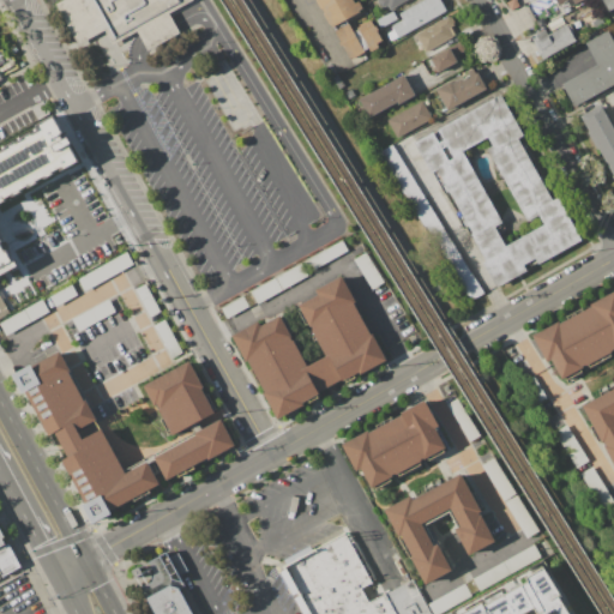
[(198,2),(196,0),(66,0),(58,5),(79,43),(100,31),(109,26),(118,42),(138,31),(154,23),(170,14),(198,2)]
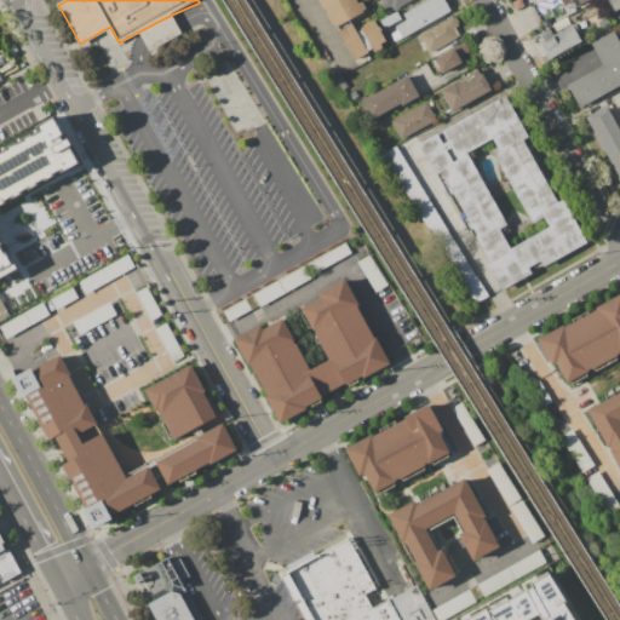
[(356,0),(359,3),(362,1),(367,9),(334,27),(327,13),(328,13),(326,9),(323,9),(319,0),(356,0)]
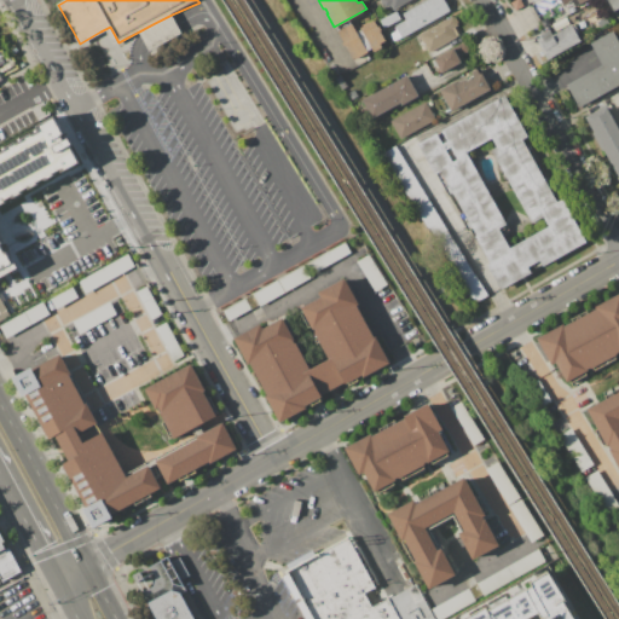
[(380,0),(411,0),(393,10),(391,5),(385,9),(380,0)]
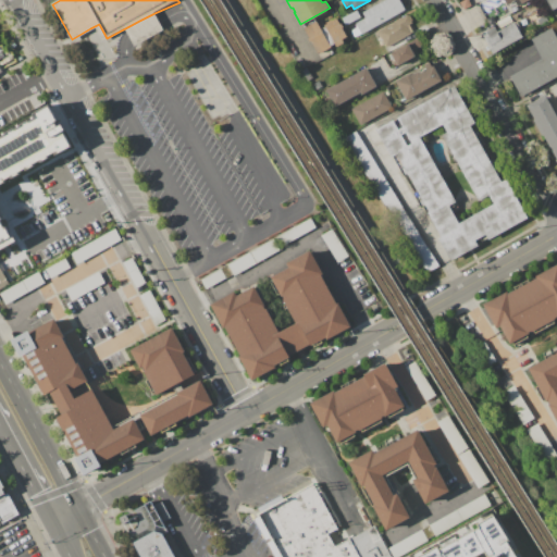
[(363,12),(385,0),(400,0),(406,10),(355,37),(351,29),(358,26),(356,22),(366,17),(363,12)]
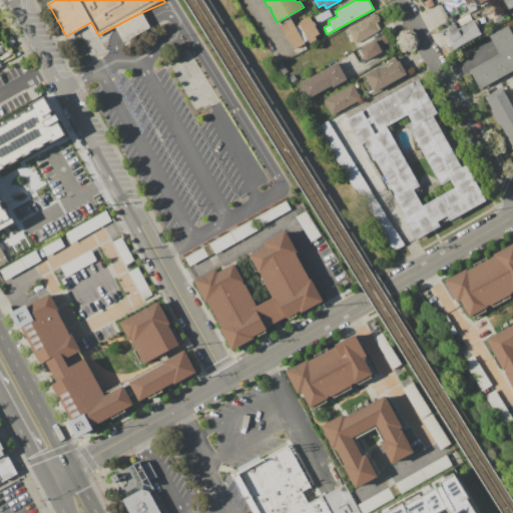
[(502,0),(512,0),(512,6),(508,9),(502,0)]
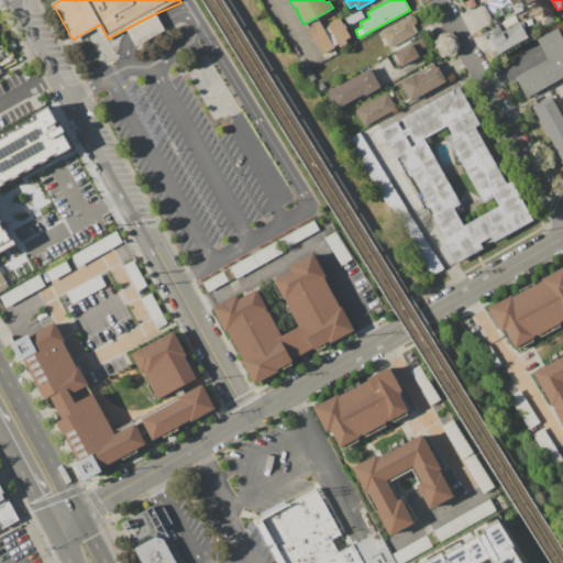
[(345,19),(361,10),(364,17),(349,24),(345,19)]
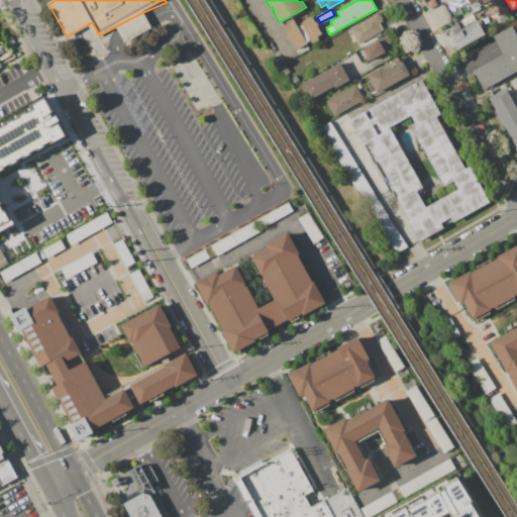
[(124,41),(151,27),(147,21),(143,12),(129,19),(116,26),(122,37),(124,41)]
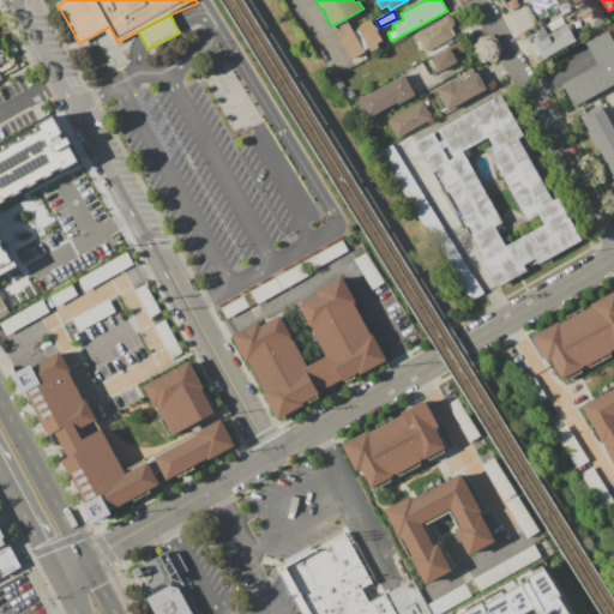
[(416,35),(451,16),(456,24),(450,26),(456,36),(426,53),(416,35)]
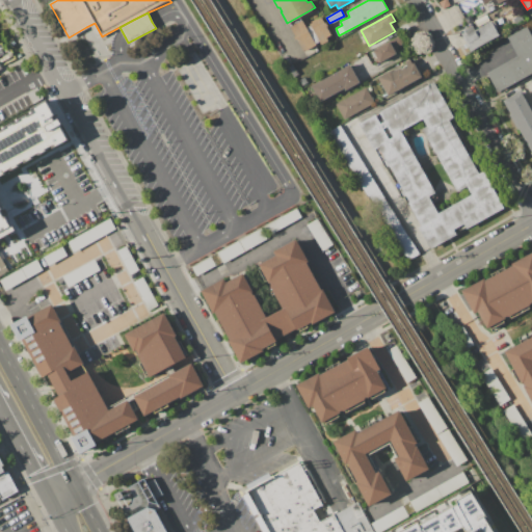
[(290,26),(302,20),(306,27),(311,24),(310,22),(317,19),(317,20),(322,17),(331,34),(326,37),(328,41),(322,45),(320,41),(316,44),(316,45),(303,51),(290,26)]
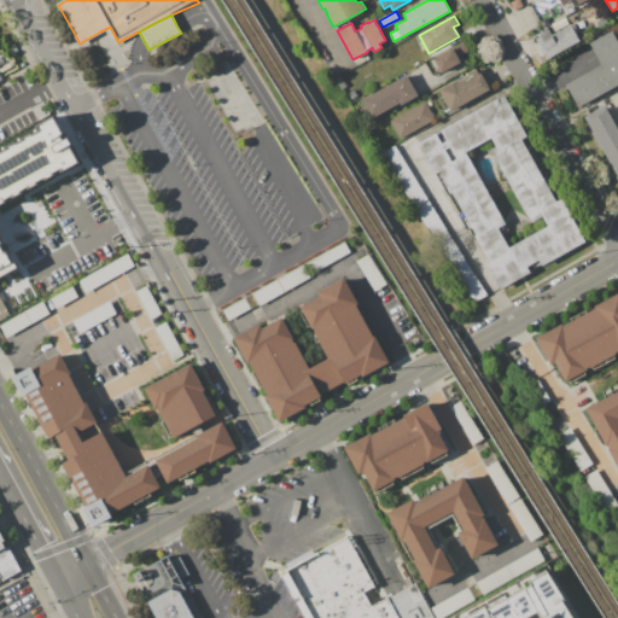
[(546,59),(534,39),(548,30),(551,35),(572,23),(577,33),(575,34),(579,41),(546,59)]
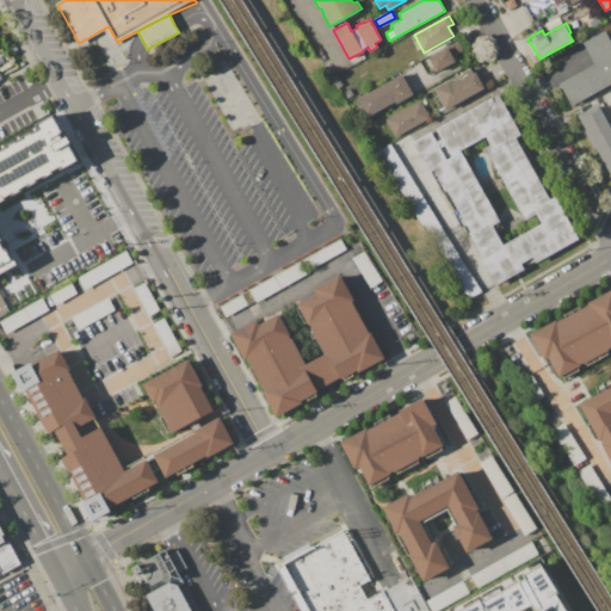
[(582,42),(605,30),(610,41),(610,82),(571,105),(560,84),(594,65),(582,42)]
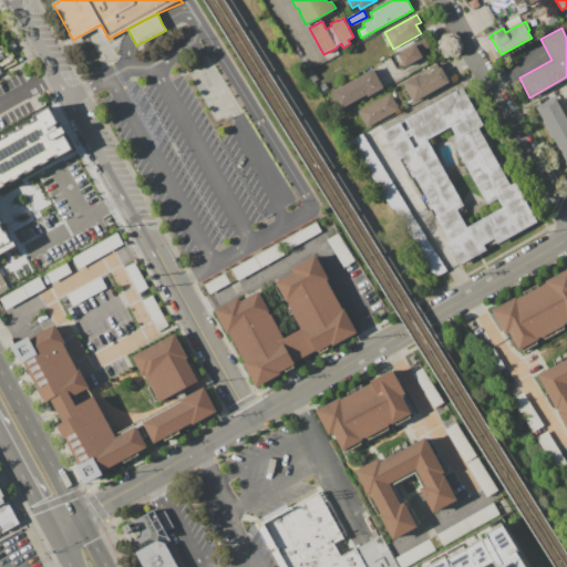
[(419,42),(426,38),(431,45),(422,50),(419,42)]
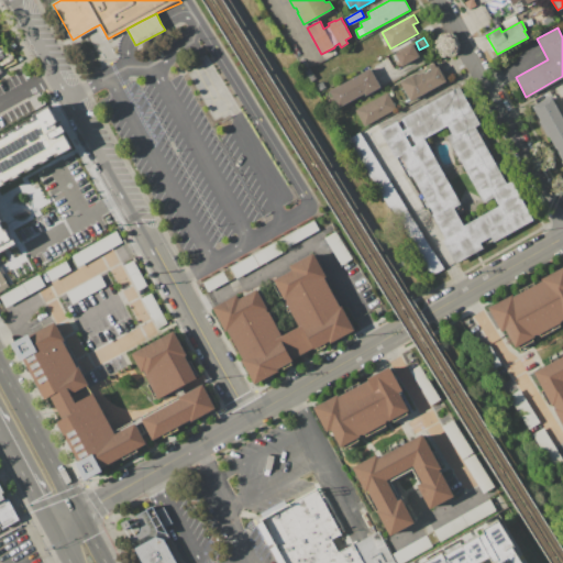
[(395,52),(412,43),(420,56),(403,66),(395,52)]
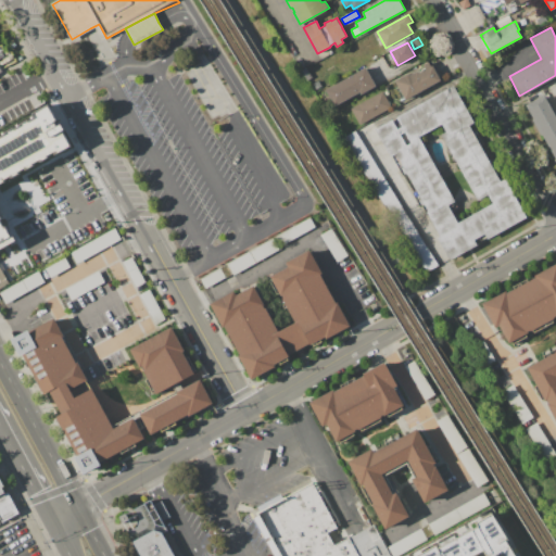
[(394,80),(407,74),(408,76),(425,67),(424,65),(430,62),(440,79),(404,99),(394,80)]
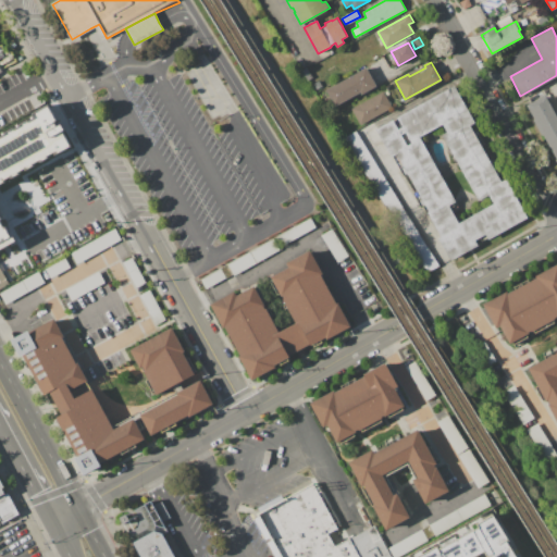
[(325,90),(367,69),(376,86),(361,94),(360,93),(334,107),(325,90)]
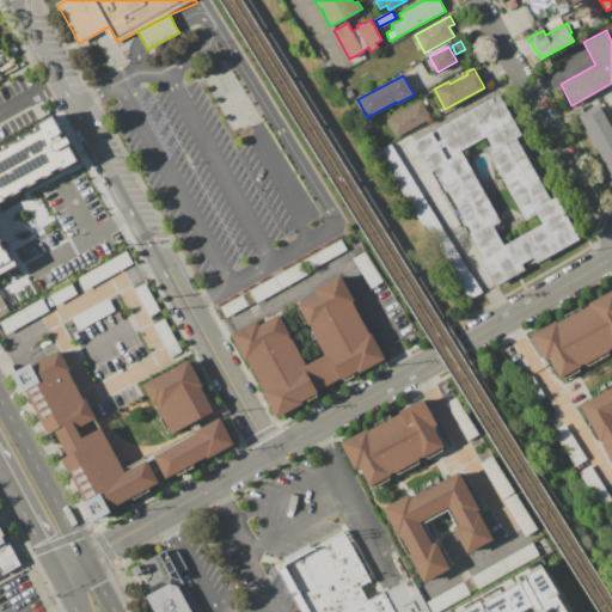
[(344,92),(350,89),(354,96),(348,99),(344,92)]
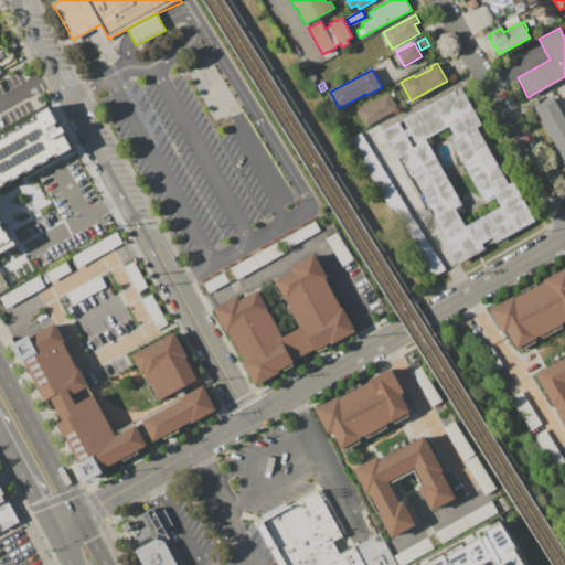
[(381,130),(398,120),(404,131),(408,128),(403,118),(460,87),(480,125),(477,127),(509,185),(515,182),(536,221),(496,243),(492,237),(482,243),(484,248),(460,262),(402,155),(395,158),(381,130)]
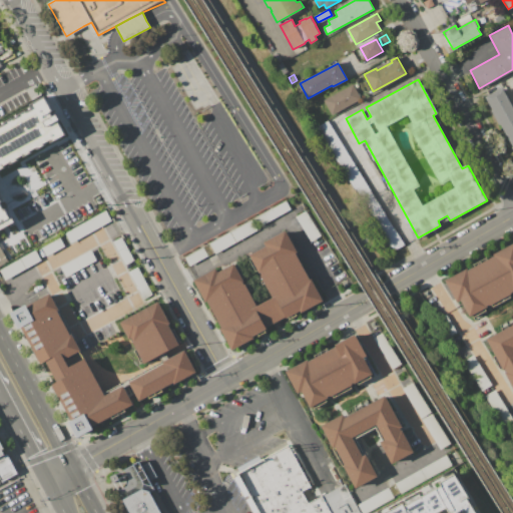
[(25,90),(36,83),(43,94),(32,101),(25,90)]
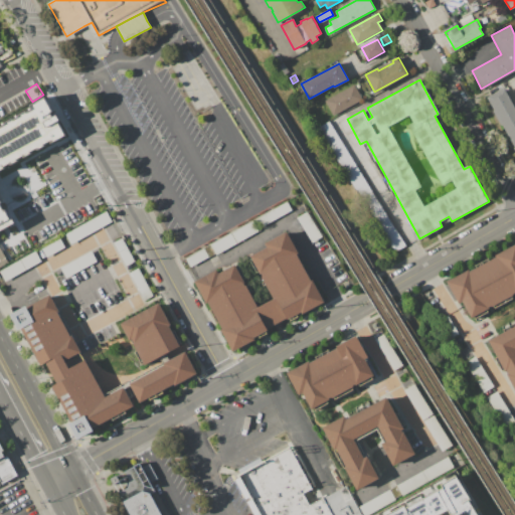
[(326,101),(355,84),(362,99),(333,115),(326,101)]
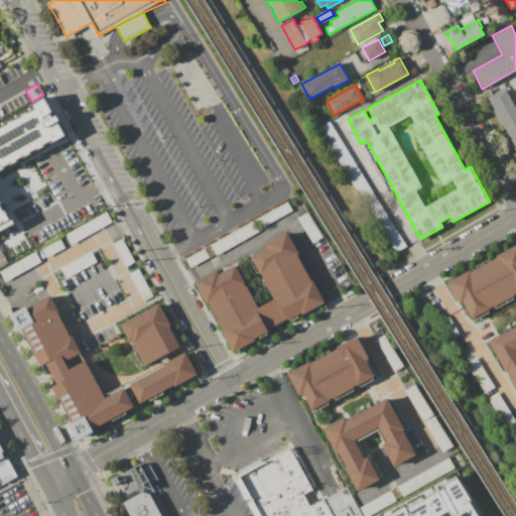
[(515,151),(514,148),(515,147),(504,124),(502,125),(494,111),(496,110),(489,97),(506,88),(515,106),(515,151)]
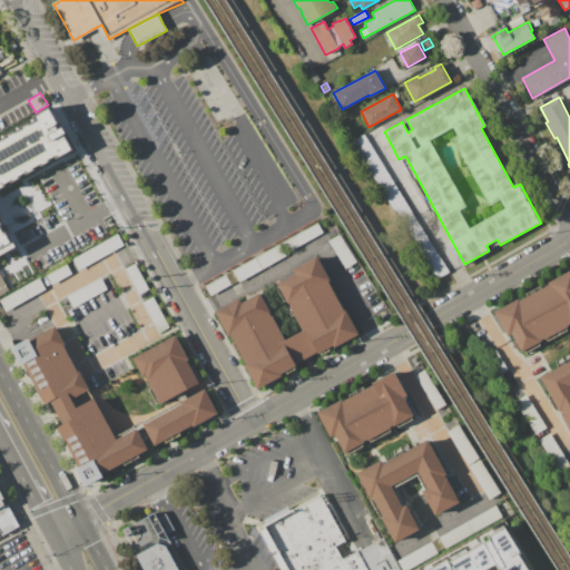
[(0,141),(55,112),(101,200),(0,254),(0,141)]
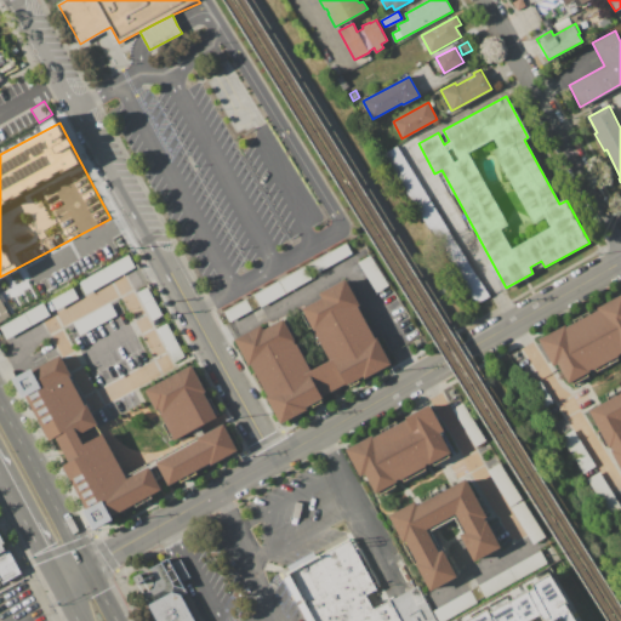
[(382,154),(396,146),(489,295),(474,303),(382,154)]
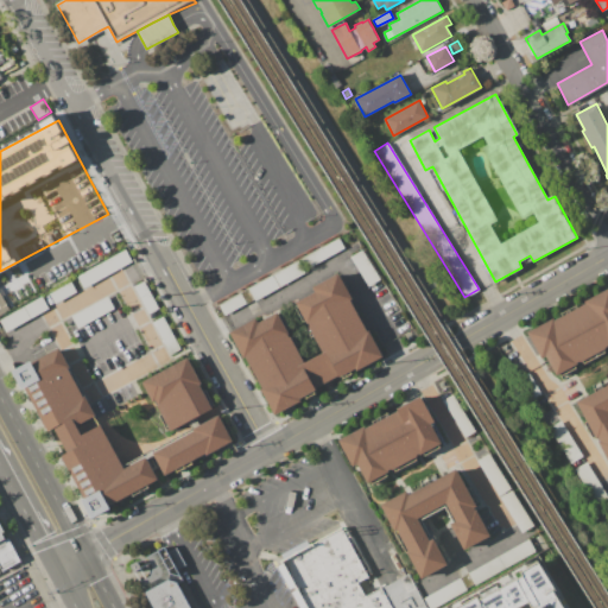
[(217,305),(341,238),(347,248),(223,315),(217,305)]
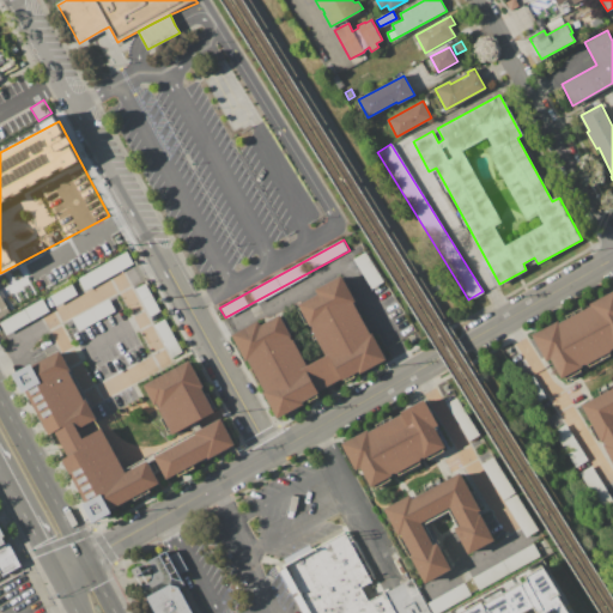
[(78,278),(127,252),(133,263),(84,290),(78,278)]
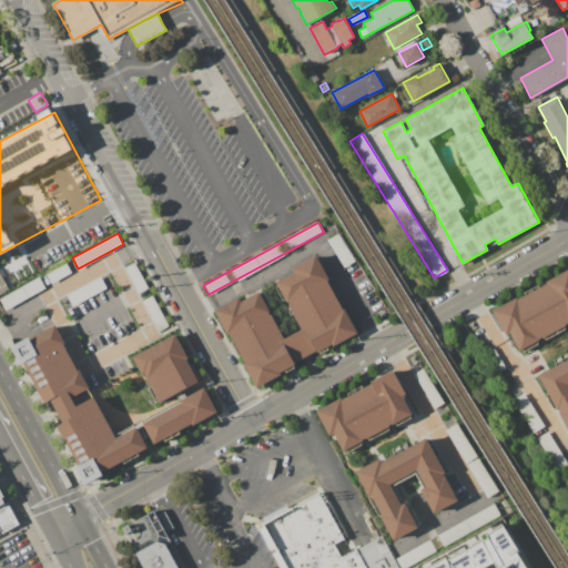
[(0,256),(9,252),(19,271),(3,280),(9,290),(0,293),(0,256)]
